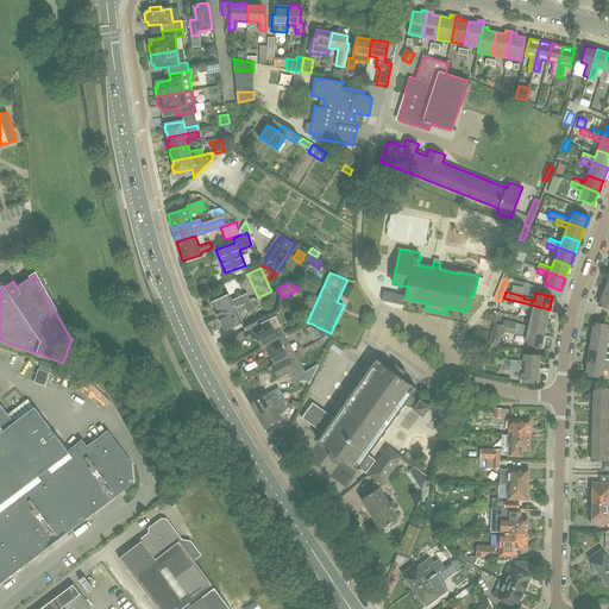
[(608,294),(603,293),(598,305),(608,308),(608,294)]
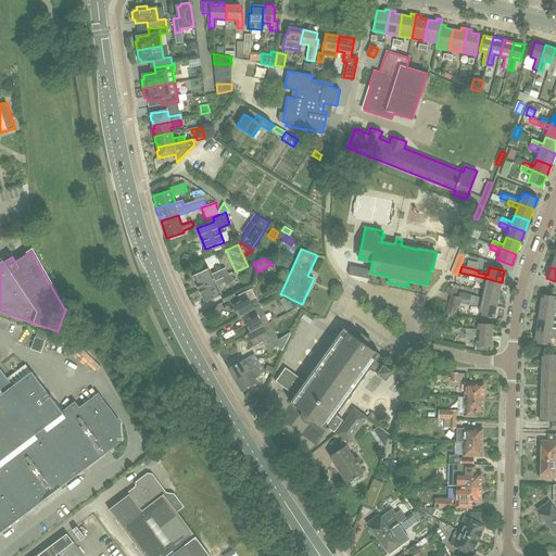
[(199,289),(228,275),(226,268),(212,275),(209,268),(206,269),(205,269),(202,270),(202,272),(193,276),(197,283),(199,289)]
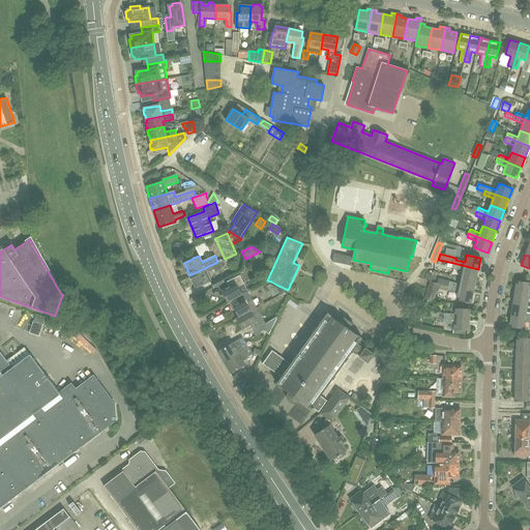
[(224,262),(222,261),(222,260),(217,262),(189,275),(192,281),(196,288),(204,284),(206,284),(208,283),(208,282),(210,281),(207,272),(214,269),(215,271),(225,267),(226,265),(224,262)]
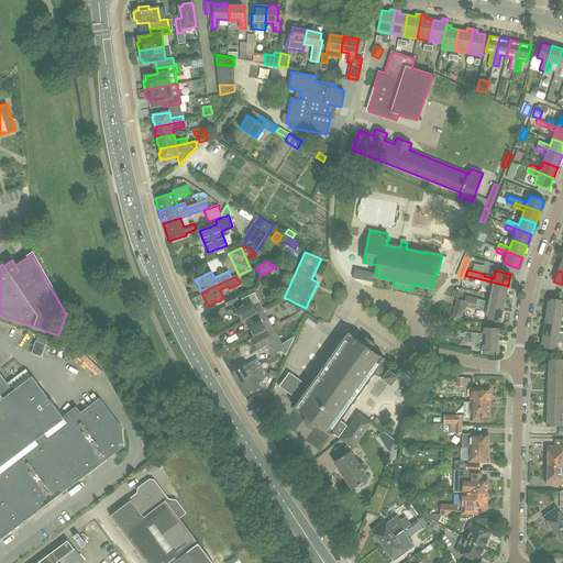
[(506,297),(508,286),(482,279),(481,285),(487,286),(492,287),(490,294),(506,297)]
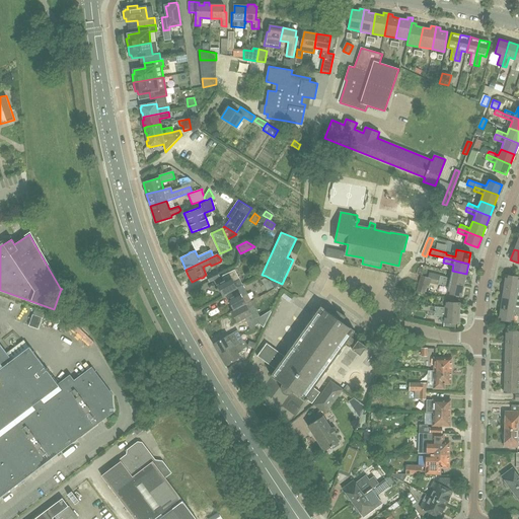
[(236,288),(242,285),(234,270),(222,276),(224,281),(217,285),(223,296),(237,288),(236,288)]
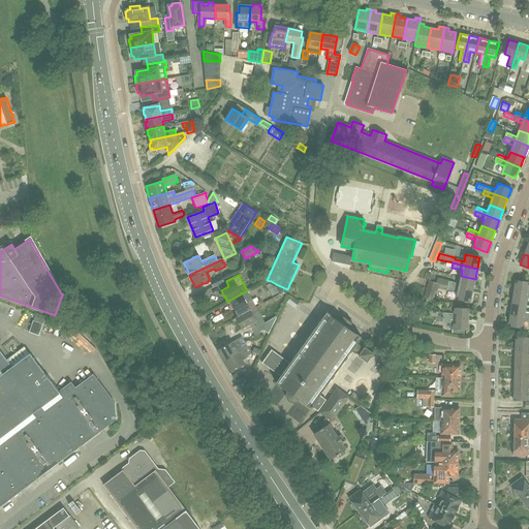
[(472,290),(475,279),(461,276),(459,283),(455,282),(448,281),(447,285),(472,290)]
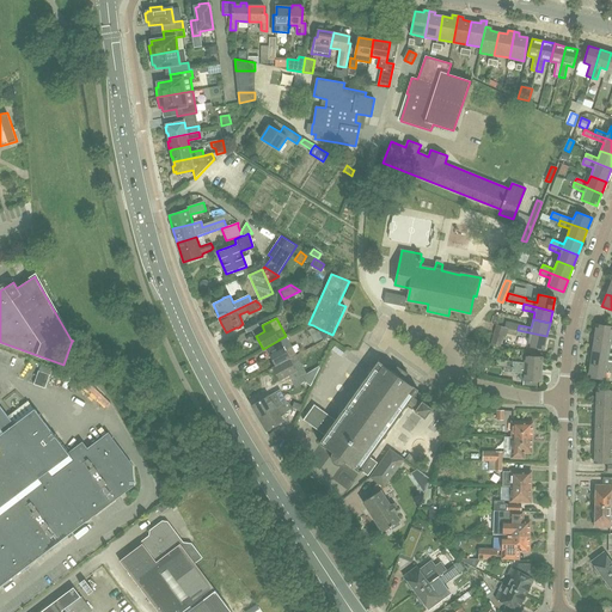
[(256,320),(244,325),(246,332),(258,326),(256,320)]
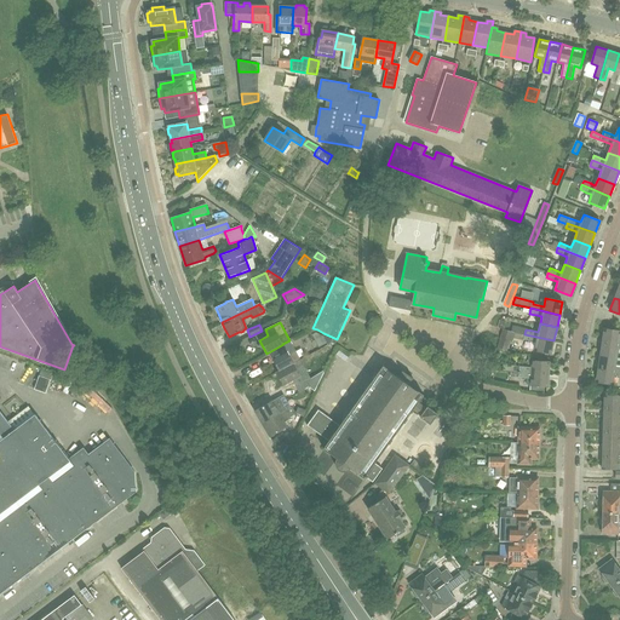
[(619,339),(619,336),(619,331),(603,328),(602,342),(619,344),(619,339)]
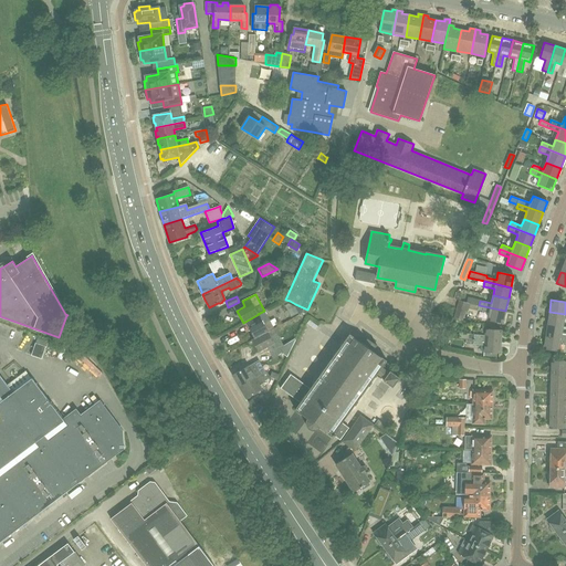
[(467,303),(458,301),(453,318),(462,321),(464,313),(468,313),(469,310),(478,312),(479,305),(467,303)]
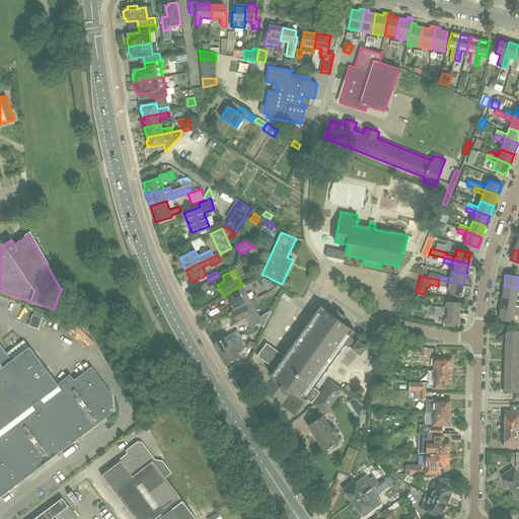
[(463,285),(439,280),(438,284),(444,285),(448,286),(447,293),(461,296),(463,285)]
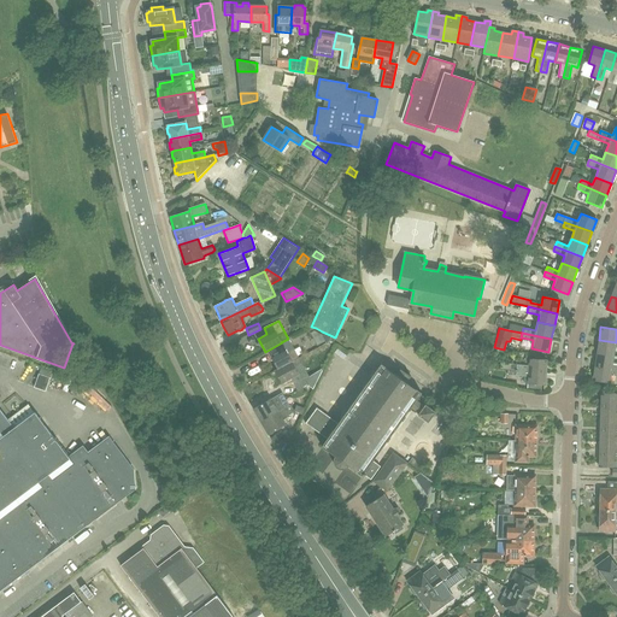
[(277,369),(292,362),(299,358),(288,339),(281,342),(282,342),(265,352),(275,347),(277,352),(271,356),(277,369)]
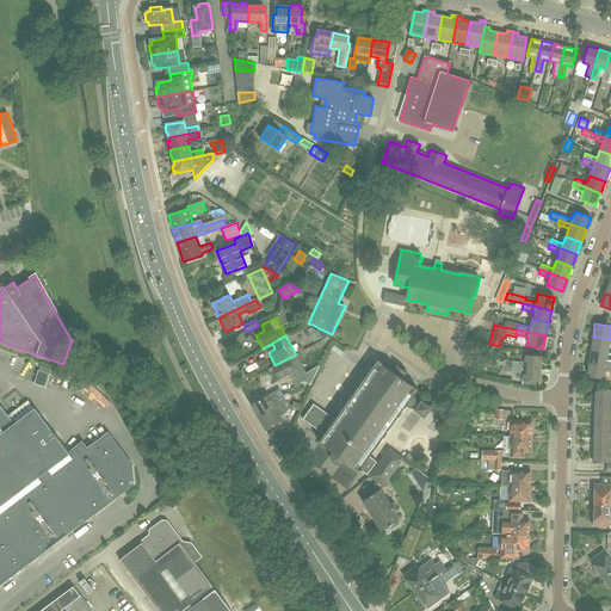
[(610,339),(593,337),(591,350),(608,352),(609,345),(610,345),(610,339)]
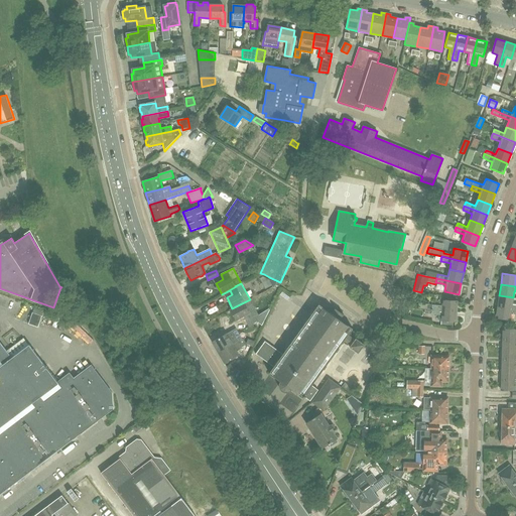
[(515,304),(512,304),(513,297),(499,295),(497,306),(515,309),(515,304)]
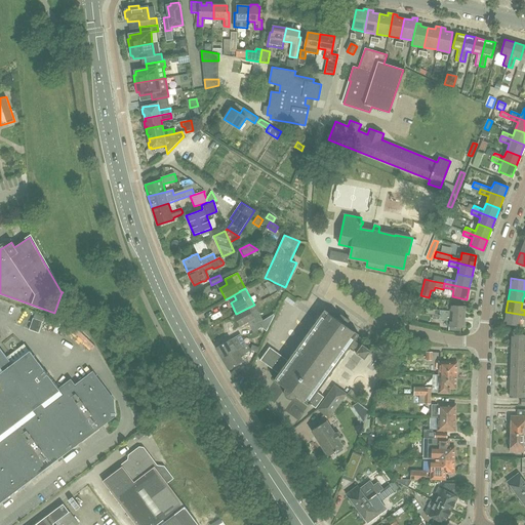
[(240,326),(248,322),(250,327),(263,320),(254,305),(248,308),(236,314),(234,315),(240,326)]
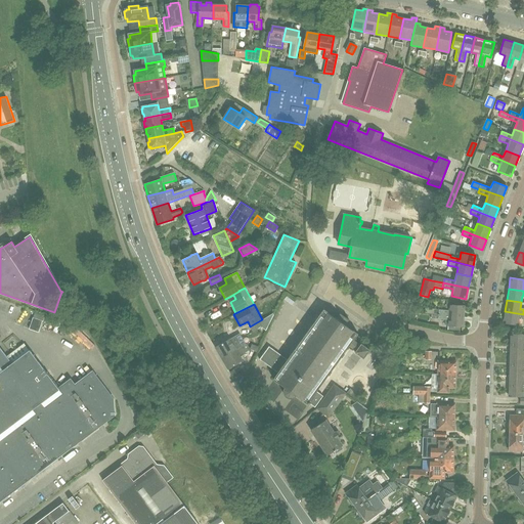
[(424,313),(431,313),(464,316),(465,306),(449,305),(449,310),(424,308),(424,313)]
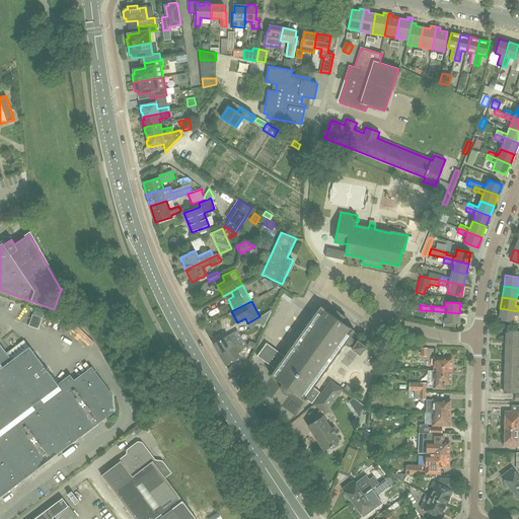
[(353,347),(352,349),(360,356),(367,347),(358,340),(357,342),(350,338),(355,330),(320,306),(285,356),(267,343),(256,356),(275,369),(271,375),(282,383),(281,384),(281,385),(281,386),(281,387),(281,388),(281,389),(281,390),(282,392),(283,393),(284,393),(285,394),(287,394),(288,394),(290,394),(291,393),(292,393),(293,392),(293,391),(304,400),(305,399),(306,400),(307,399),(312,403),(320,392),(313,387),(347,343),(353,347)]
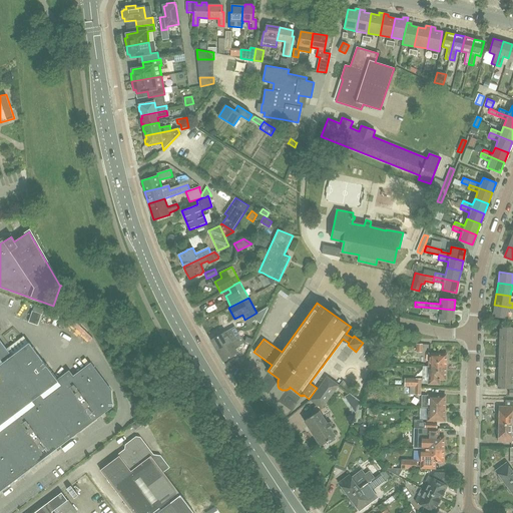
[(512,308),(494,305),(493,316),(507,318),(508,311),(512,312),(512,308)]
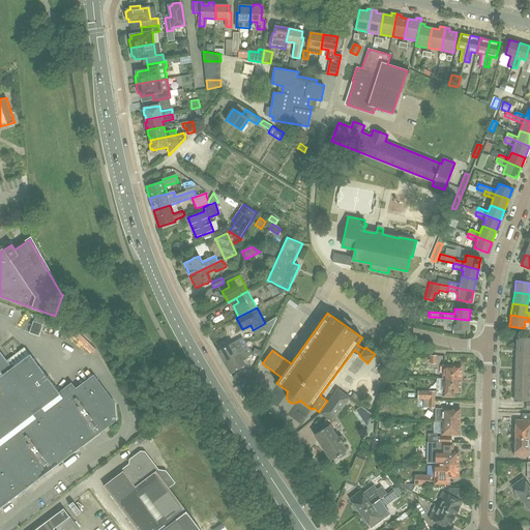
[(468,330),(469,320),(436,317),(436,322),(453,323),(453,329),(468,330)]
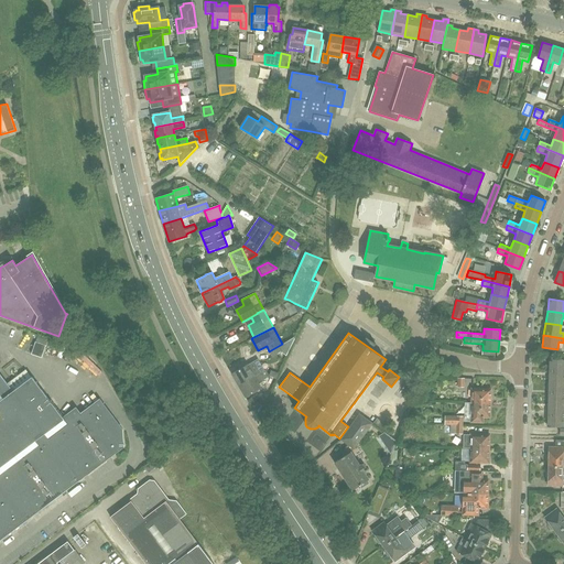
[(283,345),(282,344),(269,351),(272,357),(281,351),(286,356),(295,339),(294,338),(283,345)]
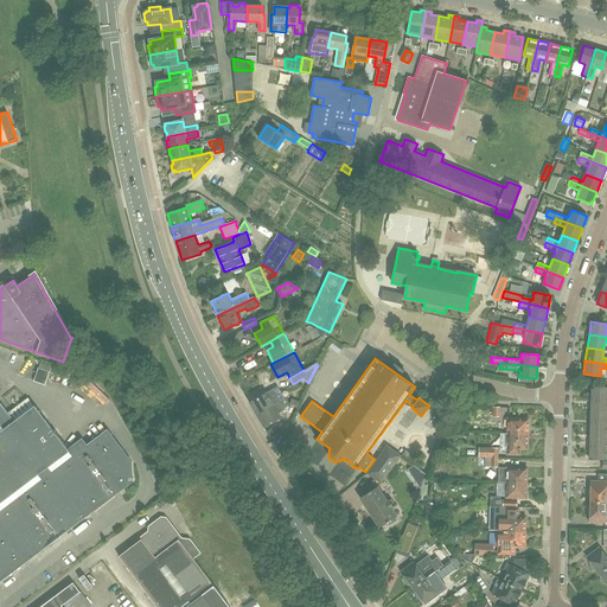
[(38,369),(33,383),(45,387),(49,374),(38,369)]
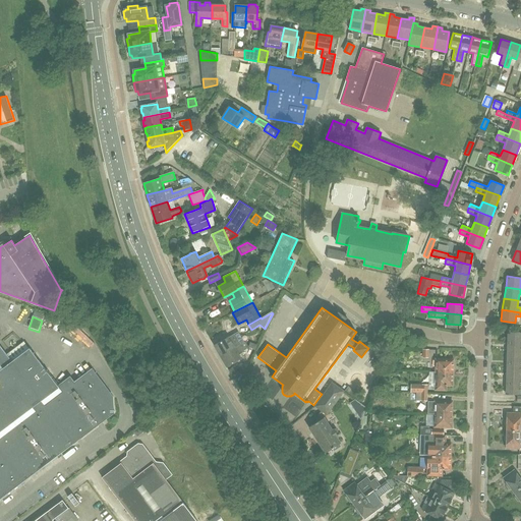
[(220,356),(244,342),(238,332),(229,337),(214,346),(220,356)]
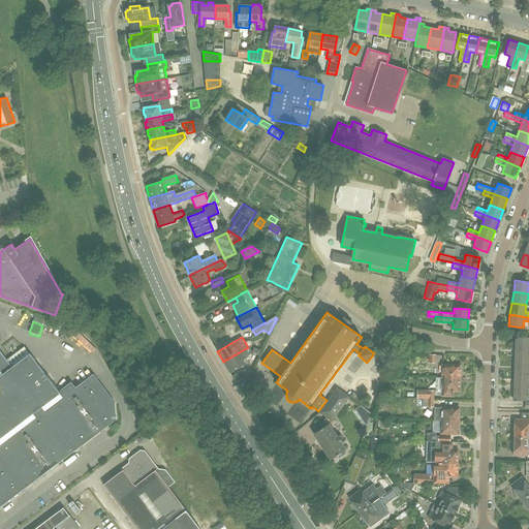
[(528,337),(516,337),(515,347),(528,347),(528,337)]
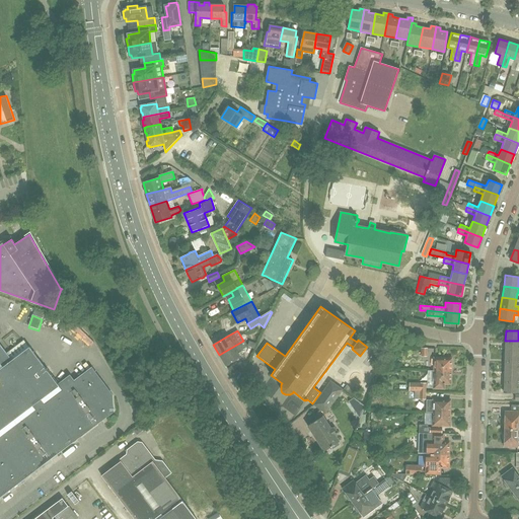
[(237,351),(242,348),(247,345),(244,340),(243,341),(219,355),(226,365),(240,357),(240,356),(237,351)]
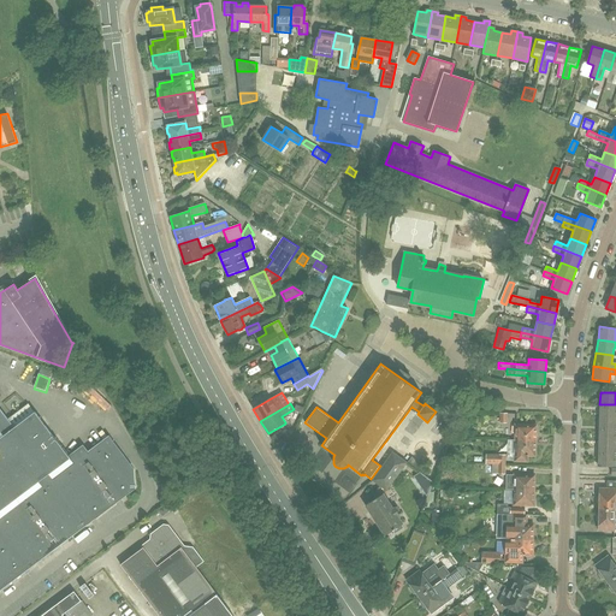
[(615,404),(599,404),(599,416),(615,416),(615,404)]
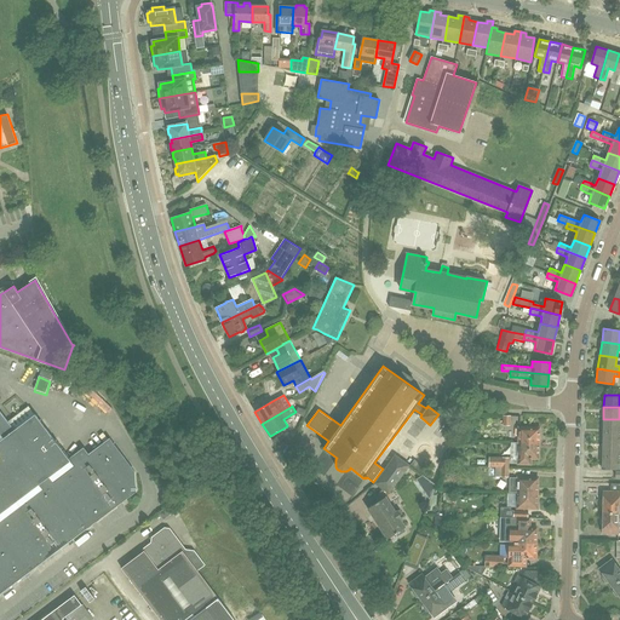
[(35,414),(15,430),(0,411),(0,595),(137,492),(135,471),(109,438),(89,454),(84,447),(69,459),(35,414)]
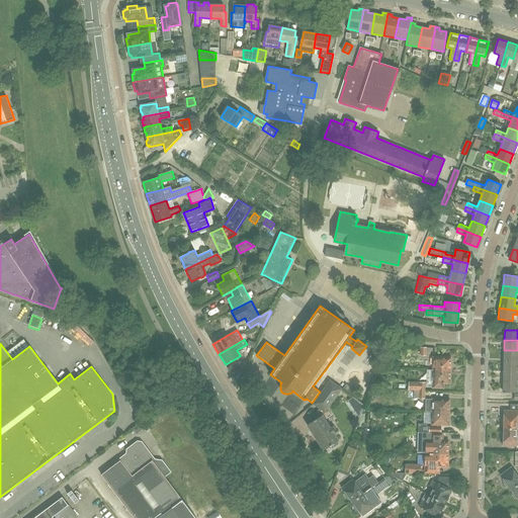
[(517,350),(504,350),(504,361),(517,360),(517,350)]
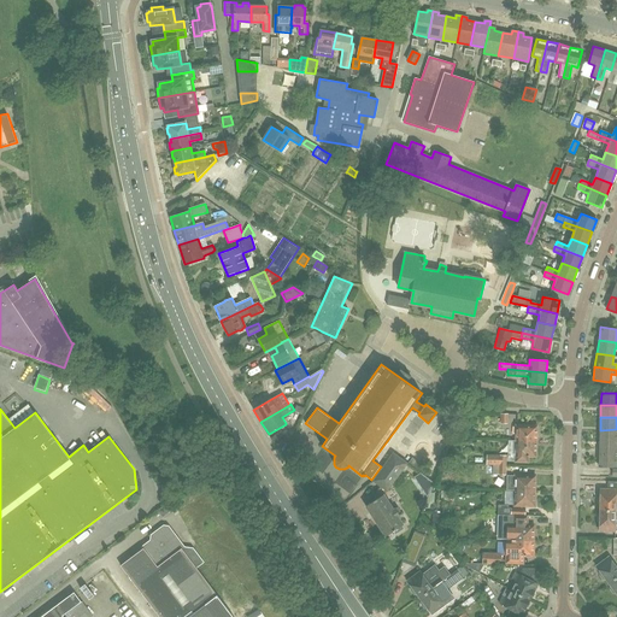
[(516,440),(536,441),(536,425),(517,425),(516,440)]
